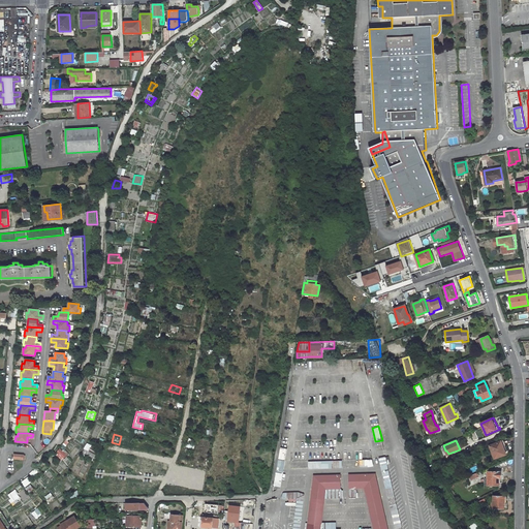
[(505,445),(503,446),(501,440),(490,445),(495,459),(509,453),(508,450),(507,450),(505,445)]
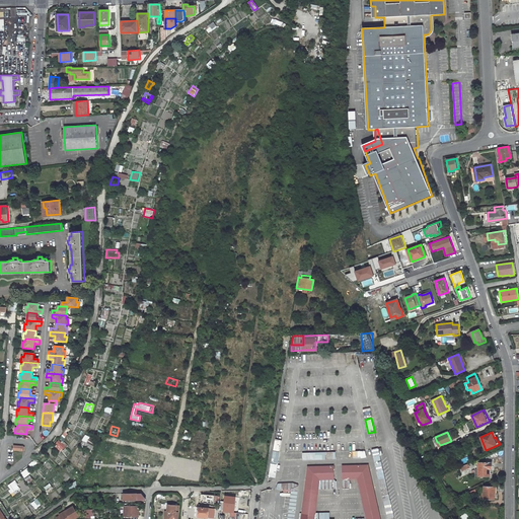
[(93,446),(96,442),(90,438),(87,442),(93,446)]
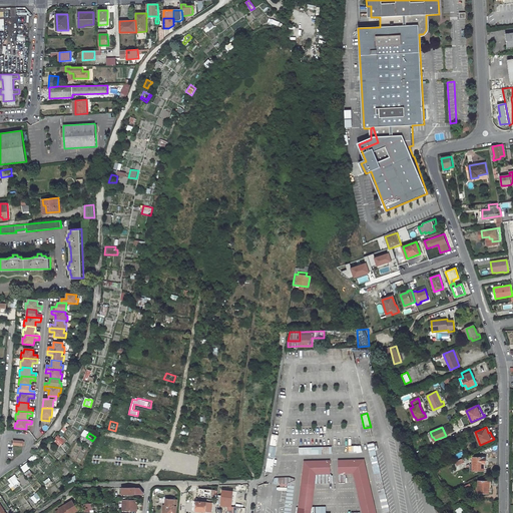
[(272,434),(266,471),(273,472),(279,435),(272,434)]
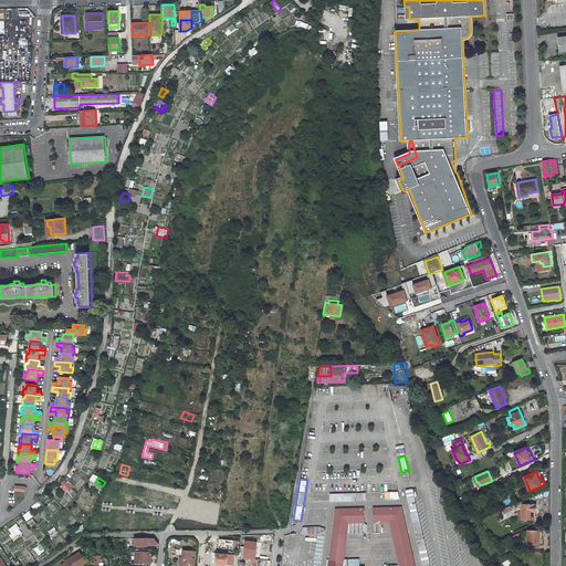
[(69,481),(67,483),(64,480),(61,483),(69,490),(73,484),(69,481)]
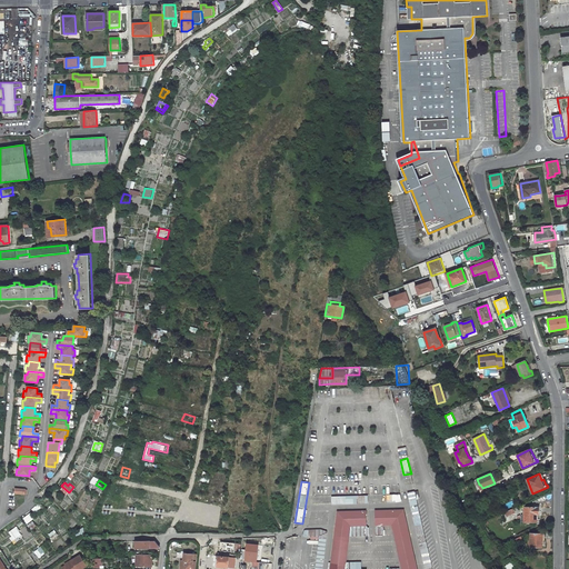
[(193,495),(200,496),(203,485),(197,483),(193,495)]
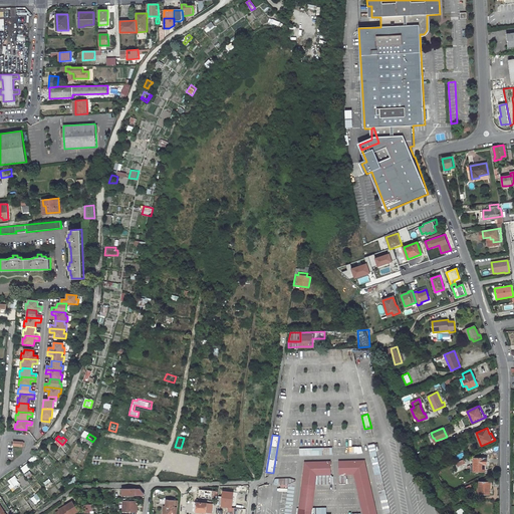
[(102,447),(109,448),(111,440),(105,438),(102,447)]
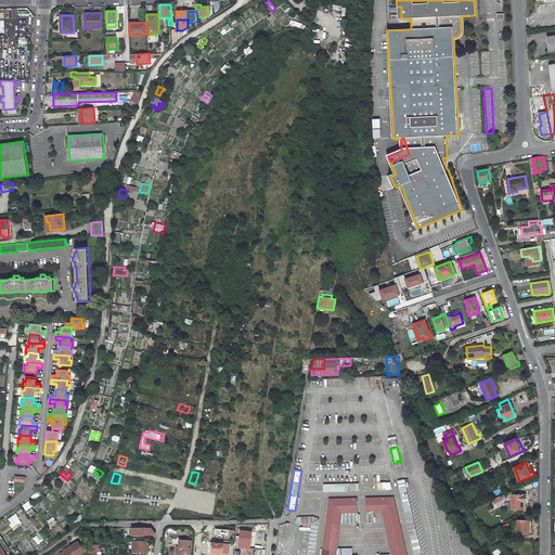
[(405,478),(398,480),(413,554),(422,554),(405,478)]
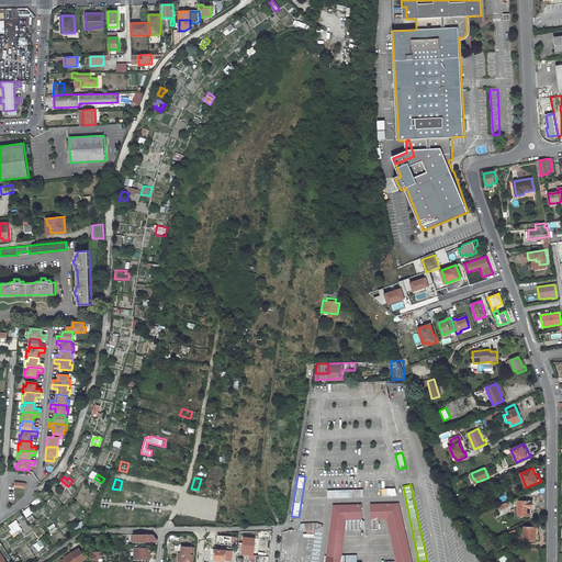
[(327,490),(327,498),(363,496),(363,489),(327,490)]
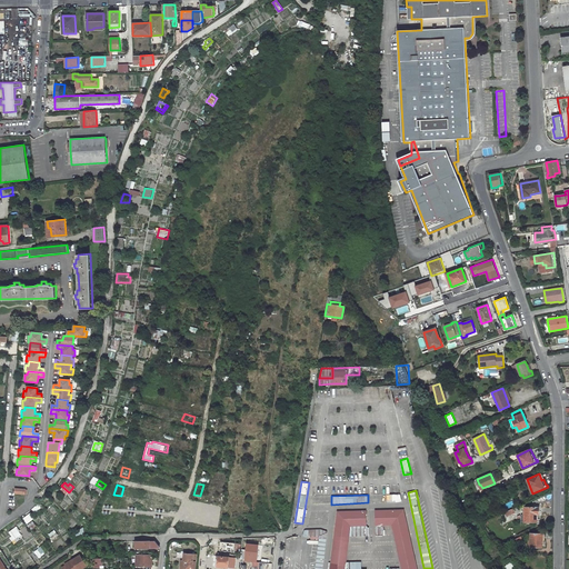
[(172,512),(176,513),(179,501),(169,498),(163,523),(170,525),(172,512)]
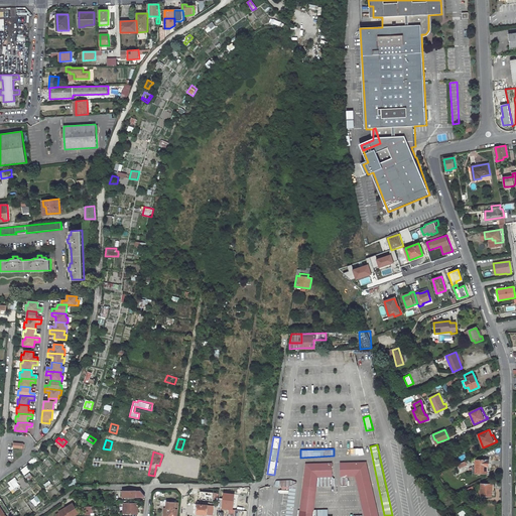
[(488,473),(489,460),(476,460),(476,473),(488,473)]
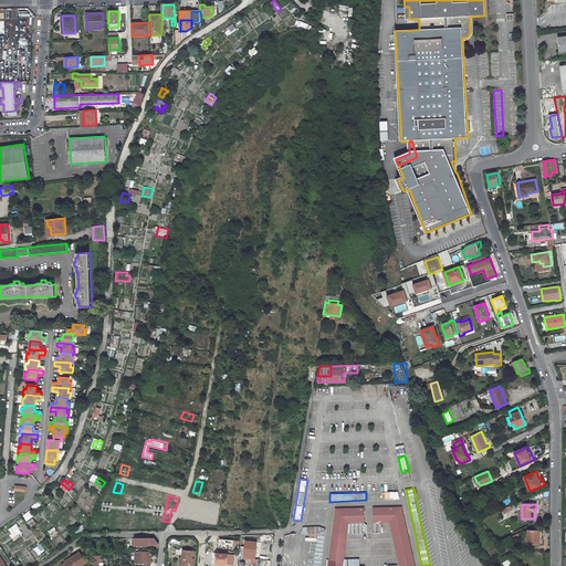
[(336,510),(333,537),(347,538),(348,524),(364,523),(364,509),(336,510)]
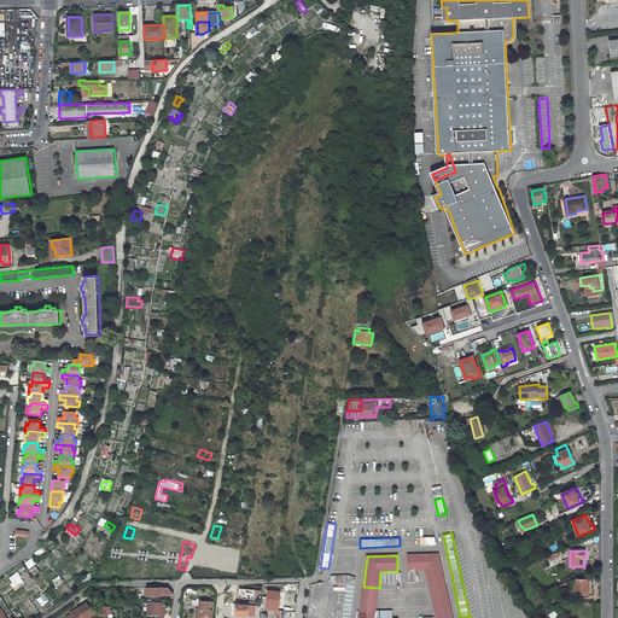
[(430,588),(445,584),(438,555),(408,555),(408,571),(426,571),(430,588)]
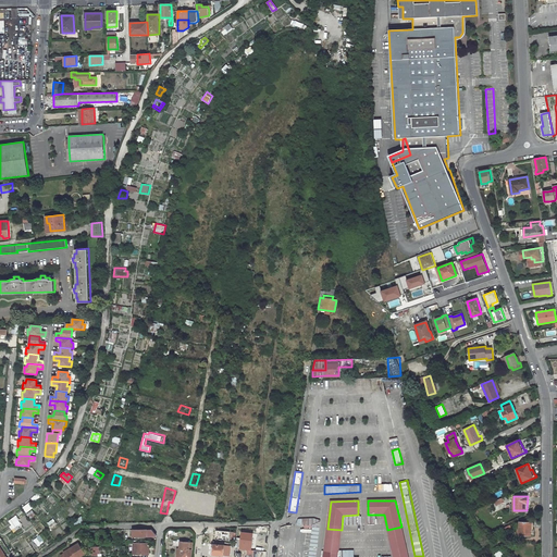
[(27,511),(34,506),(31,502),(24,507),(27,511)]
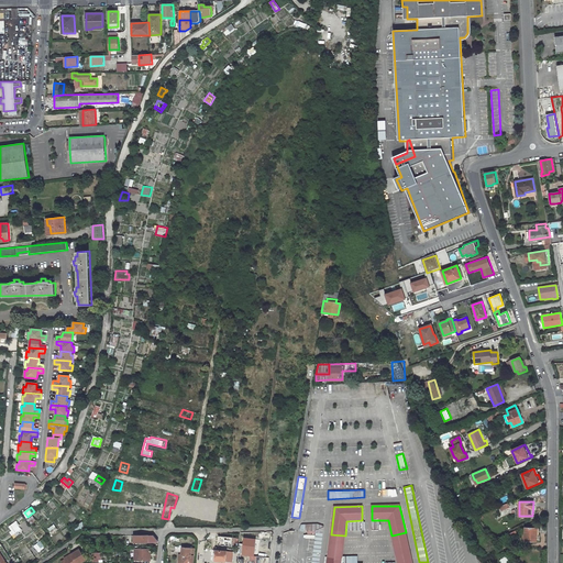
[(319,562),(323,525),(302,522),(301,531),(315,532),(311,562),(319,562)]
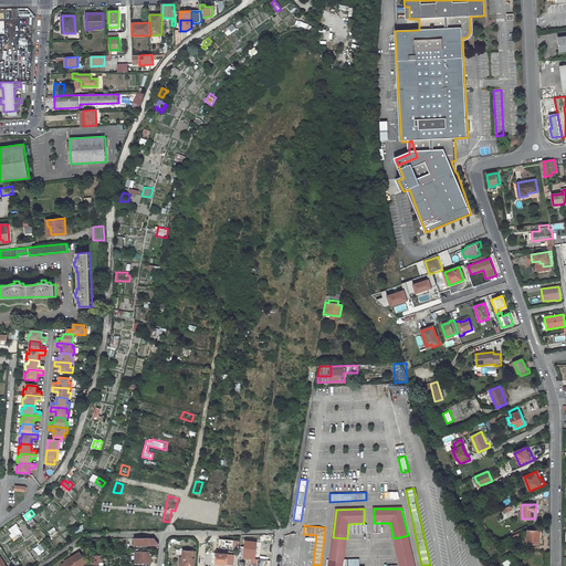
[(53,537),(59,532),(54,526),(48,531),(53,537)]
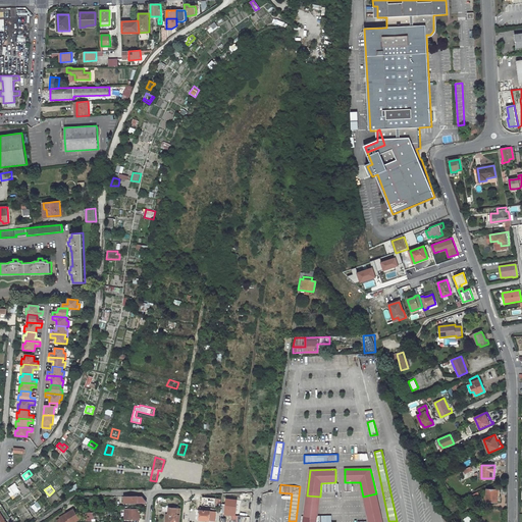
[(20,491),(22,498),(32,494),(30,488),(20,491)]
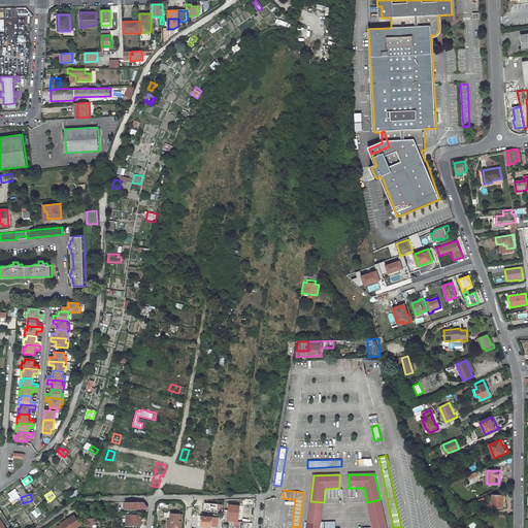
[(492,500),(492,507),(503,507),(503,495),(492,495),(492,498),(490,498),(490,500),(492,500)]
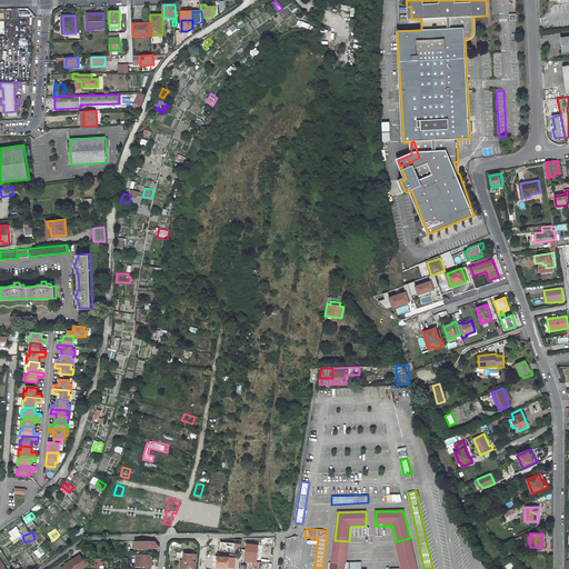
[(396,541),(401,561),(415,558),(410,538),(396,541)]
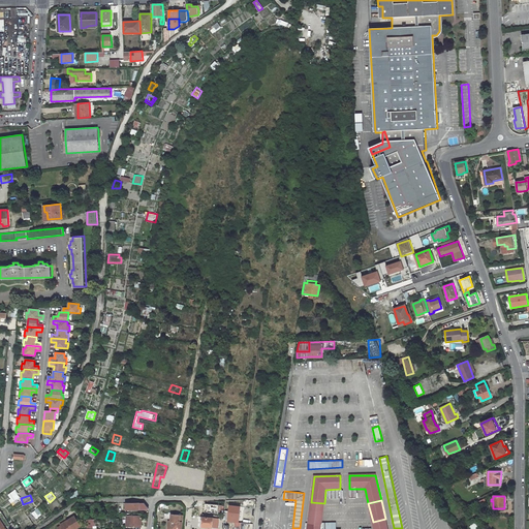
[(324,503),(311,502),(309,521),(322,522),(324,503)]
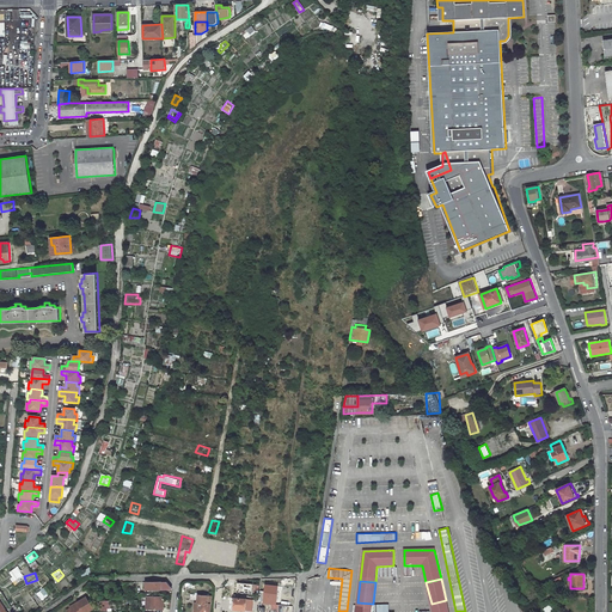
[(277,588),(279,588),(279,587),(267,586),(265,599),(276,600),(277,588)]
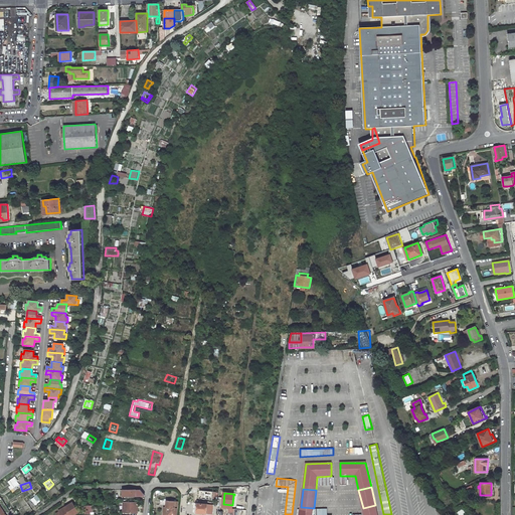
[(30,499),(35,505),(41,500),(36,494),(30,499)]
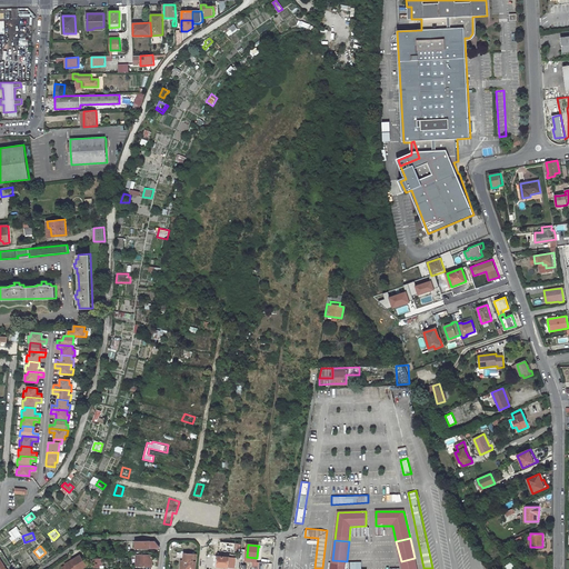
[(185,552),(183,560),(186,560),(186,565),(185,568),(195,568),(197,553),(185,552)]
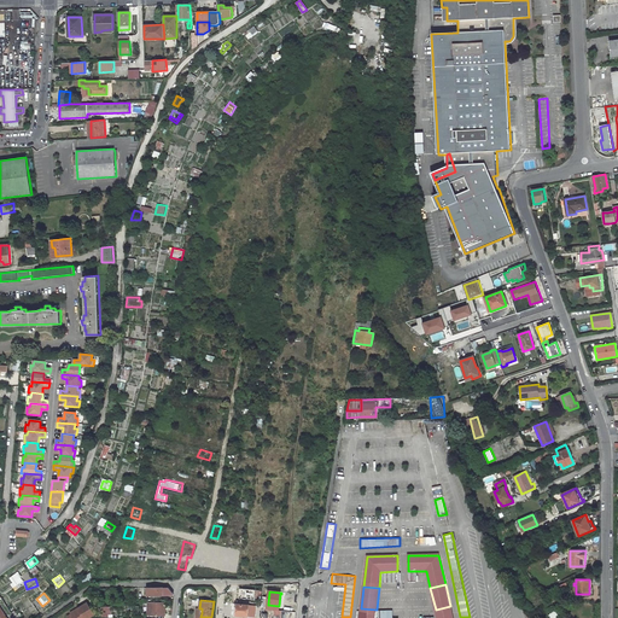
[(66,617),(88,617),(94,614),(87,604),(79,608),(80,611),(77,613),(76,612),(71,614),(68,617),(66,617)]
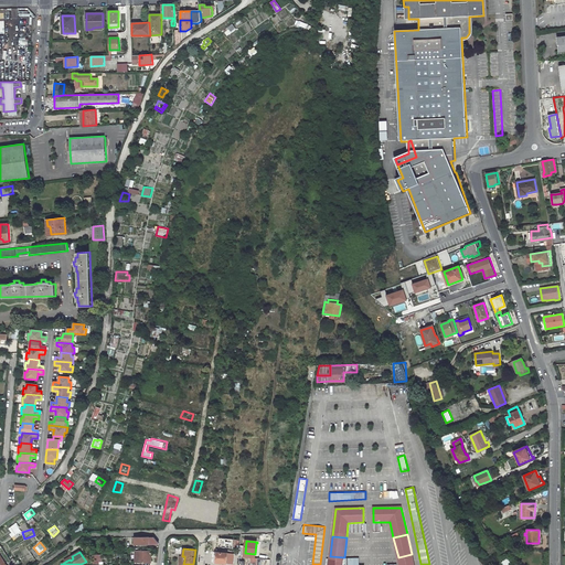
[(151,562),(151,552),(136,552),(136,562),(151,562)]
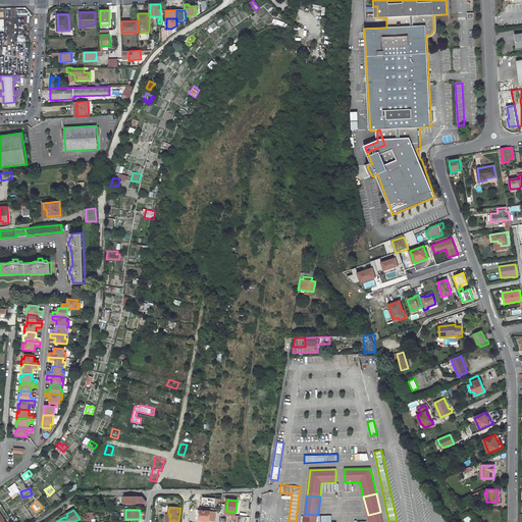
[(198,515),(197,519),(209,521),(210,511),(196,510),(196,515),(198,515)]
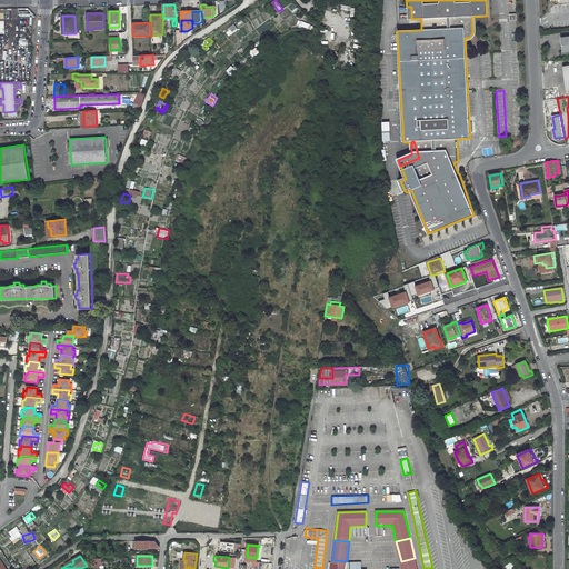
[(401,561),(402,568),(417,568),(415,558),(401,561)]
